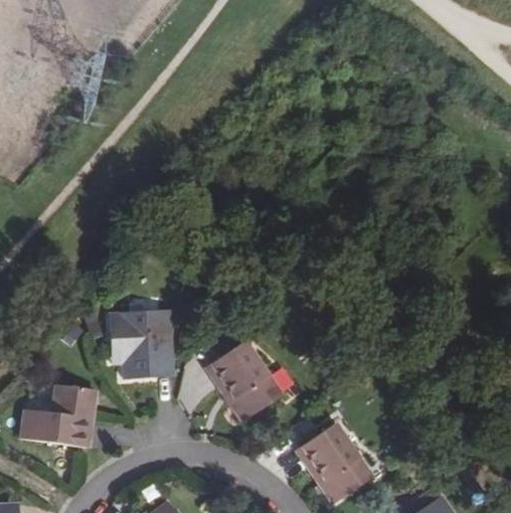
[(160,311),(131,314),(110,315),(113,350),(123,350),(124,363),(125,377),(173,374),(169,312),(160,311)]
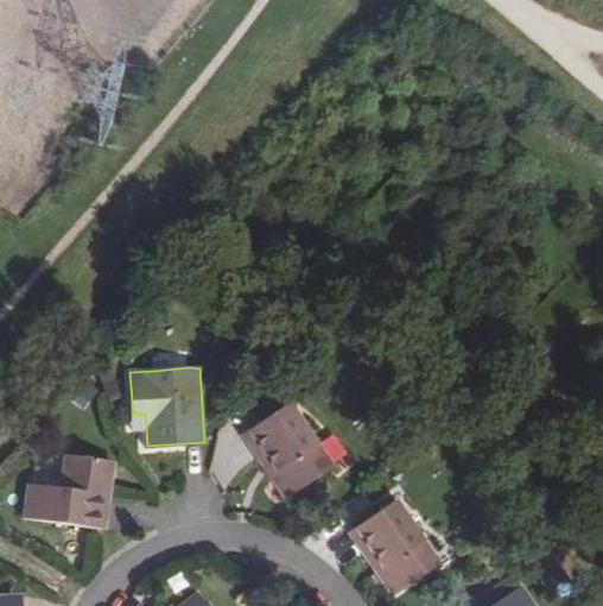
[(278,469),(272,473),(287,494),(334,465),(328,454),(291,402),(251,429),(278,469)]
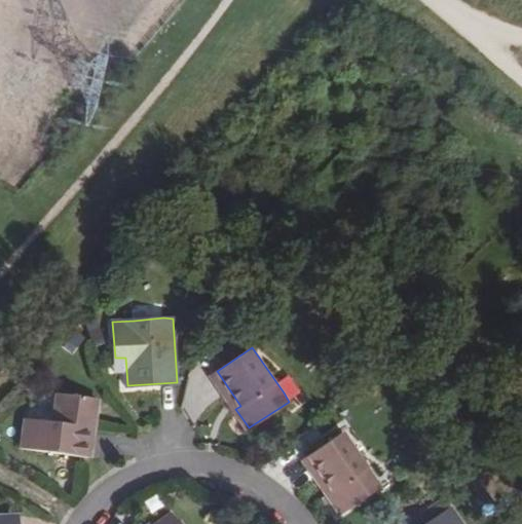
[(115,371),(126,371),(125,358),(115,358),(115,371)]
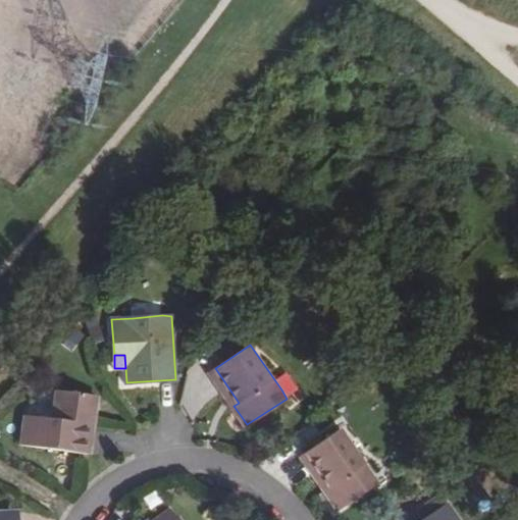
[(239,403),(215,368),(209,371),(234,406),(239,403)]
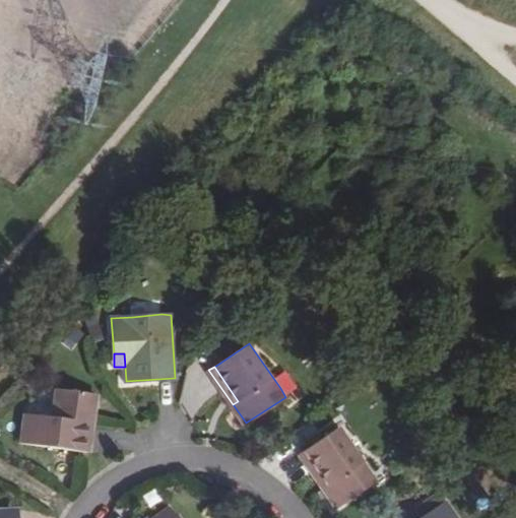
[(193,409),(217,394),(209,382),(186,397),(193,409)]
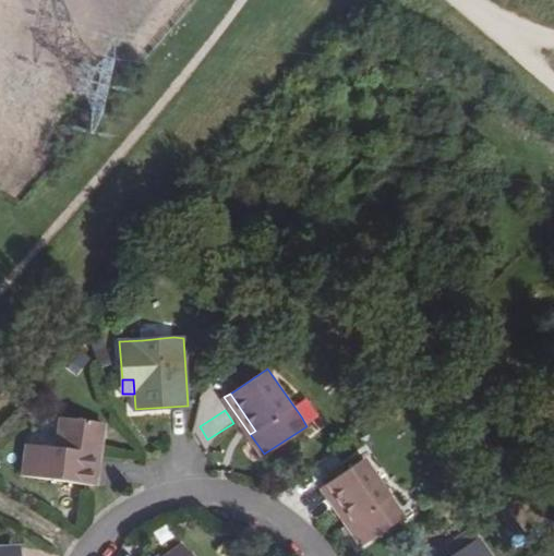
[(24,473),(95,483),(98,483),(103,445),(105,421),(64,415),(61,447),(29,442),(24,473)]
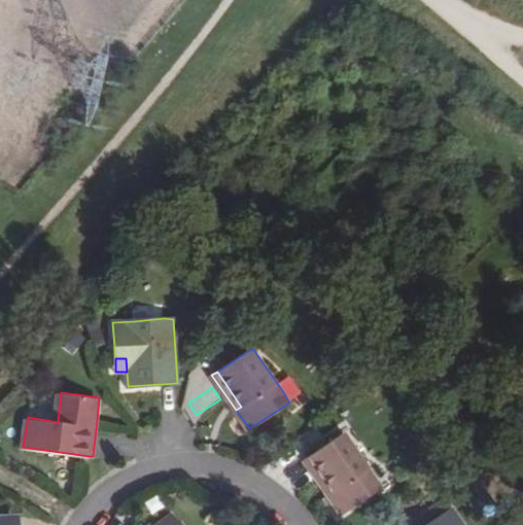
[(343,433),(310,455),(335,492),(329,496),(342,515),(383,488),(343,433)]
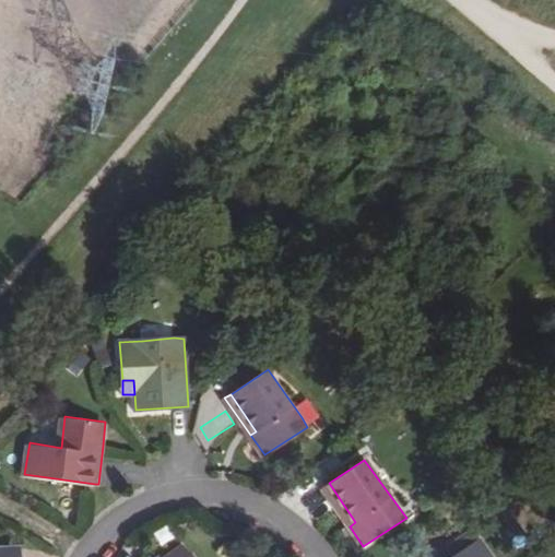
[(355,522),(329,483),(323,487),(350,526),(355,522)]
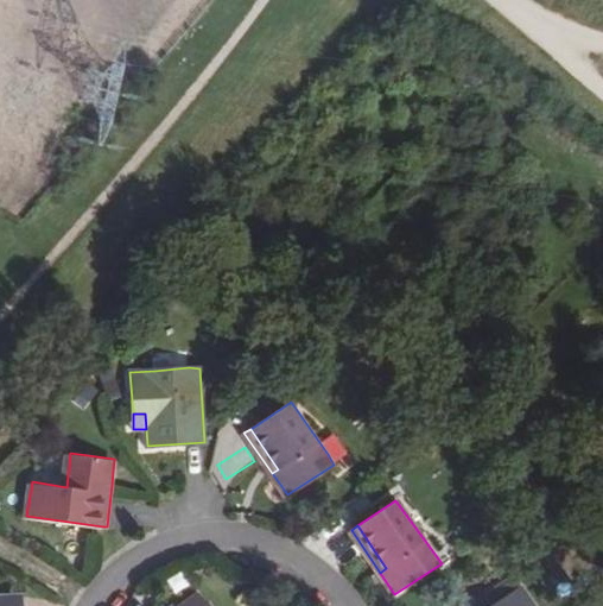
[(209,605),(200,592),(179,605),(209,605)]
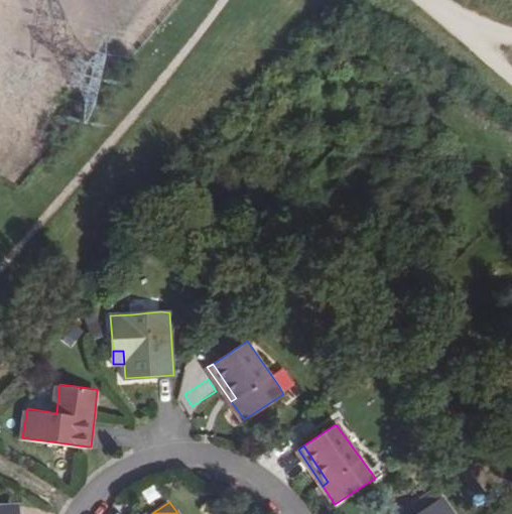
[(0,513),(18,513),(19,503),(0,504),(0,513)]
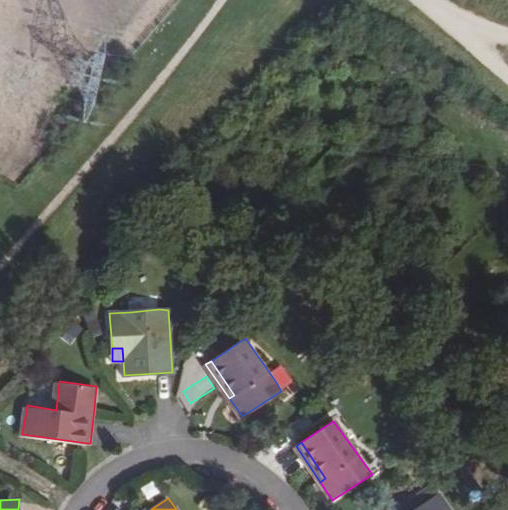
[(432,509),(426,501),(413,509),(432,509)]
